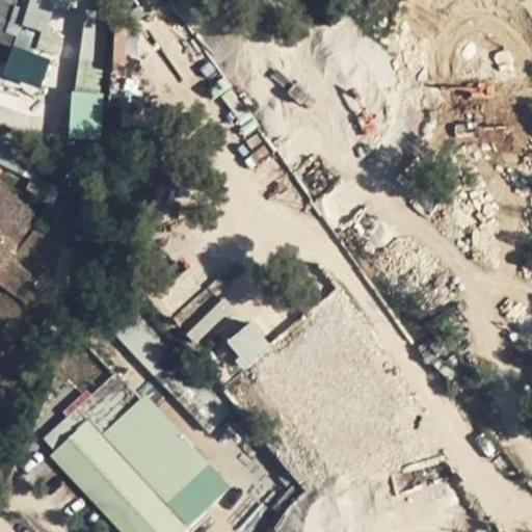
[(9,0),(0,33),(0,57),(38,70),(46,47),(23,38),(32,0),(9,0)]
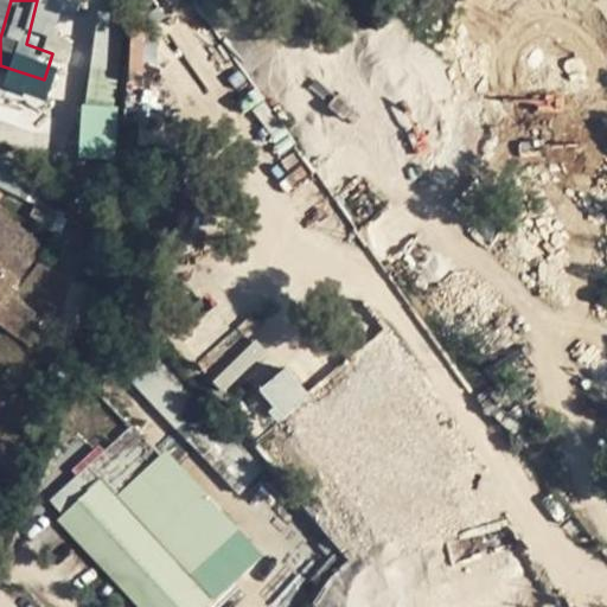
[(76,20),(51,14),(49,33),(50,33),(71,38),(76,20)]
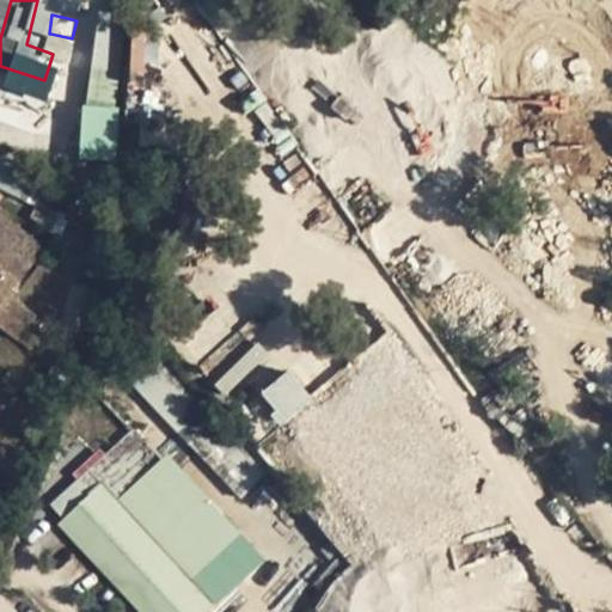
[(129,73),(144,73),(144,29),(129,29),(129,73)]
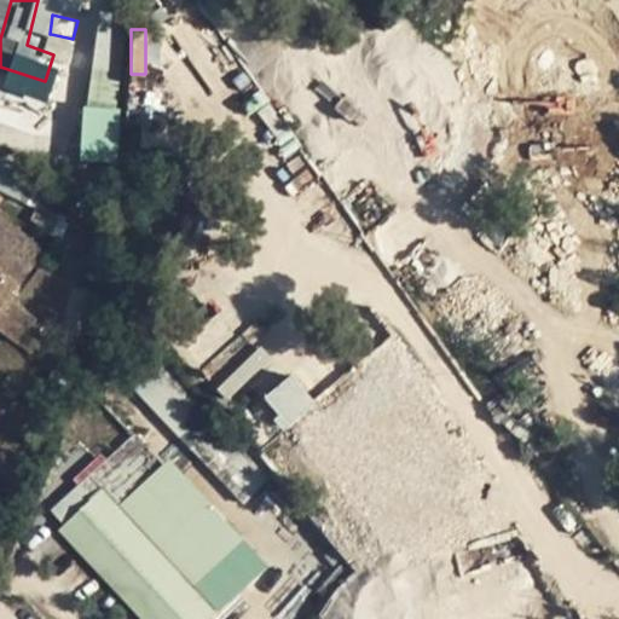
[(119,161),(117,108),(80,108),(81,161),(119,161)]
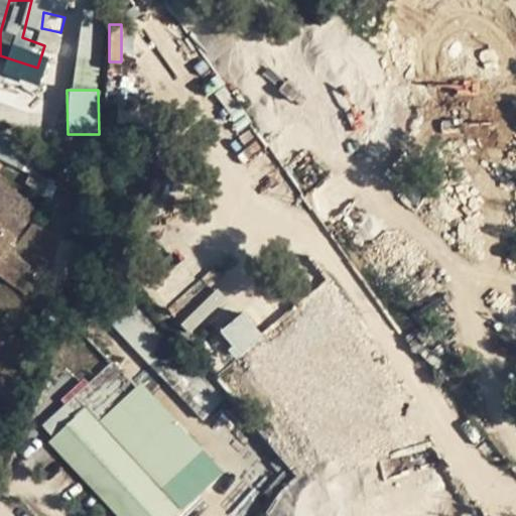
[(0,209),(1,211),(0,211),(0,271),(4,273),(43,209),(0,180),(0,209)]
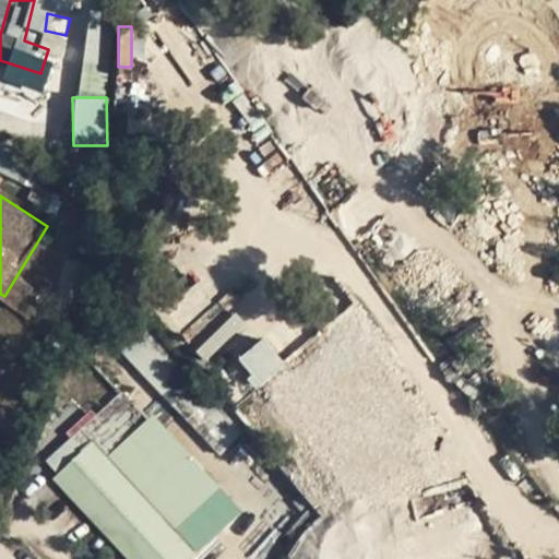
[(207,361),(242,325),(232,314),(197,351),(207,361)]
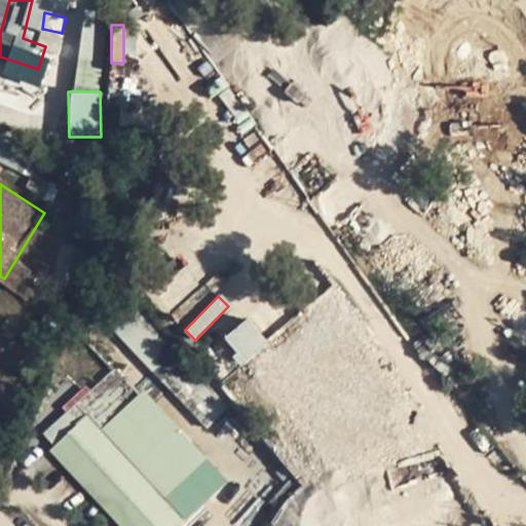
[(245,316),(222,340),(246,363),(269,339),(245,316)]
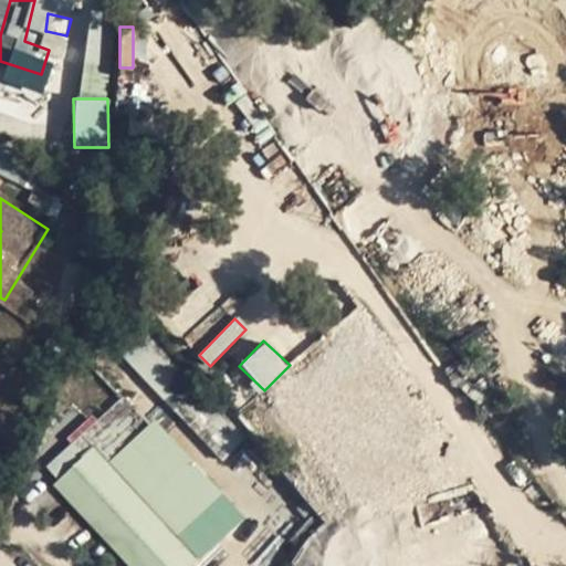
[(40,469),(126,565),(202,565),(251,523),(154,415),(143,425),(119,398),(40,469)]
